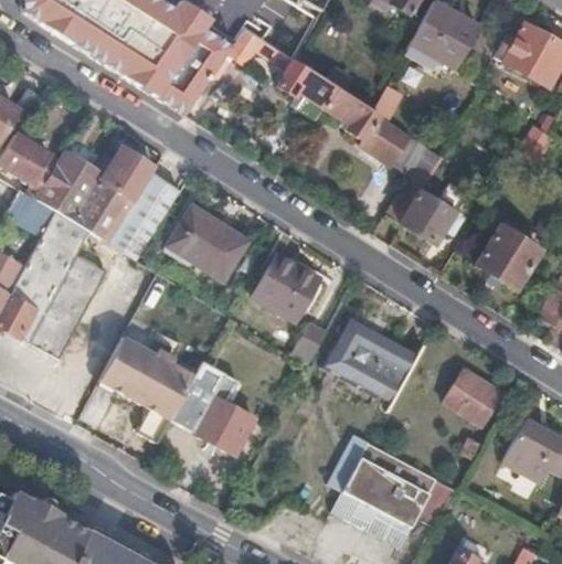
[(16,0),(11,7),(183,117),(228,56),(237,41),(220,30),(225,22),(191,0),(183,0),(181,6),(172,0),(16,0)]
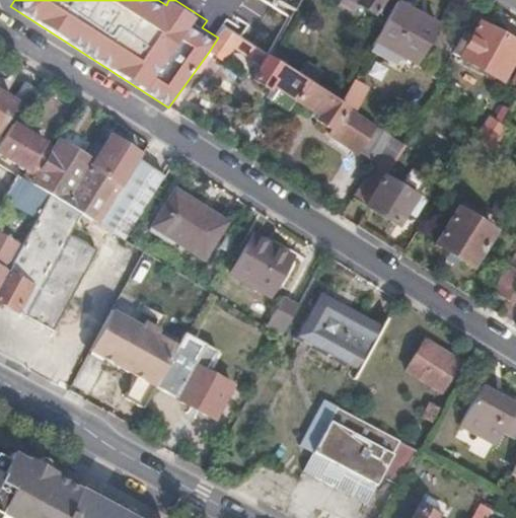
[(298,8),(285,0),(279,0),(280,0),(296,12),(298,8)]
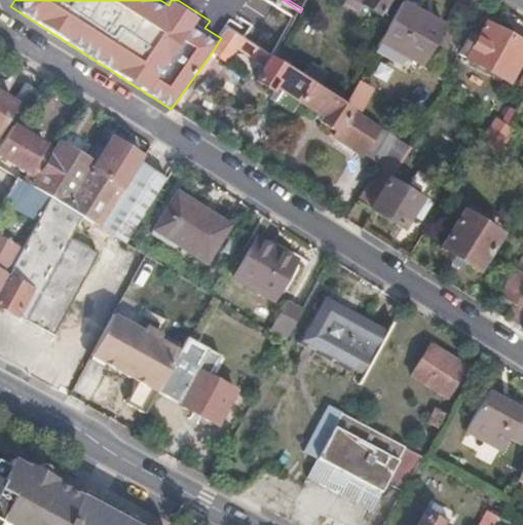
[(384,16),(393,0),(355,0),(359,2),(369,8),(384,16)]
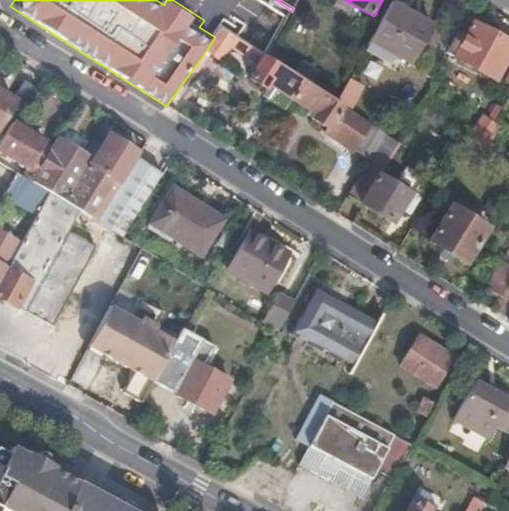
[(354,17),(359,8),(349,2),(344,11),(354,17)]
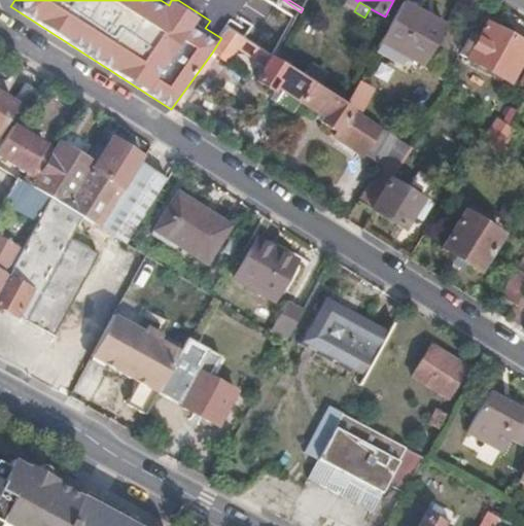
[(426,67),(448,28),(405,4),(385,41),(426,67)]
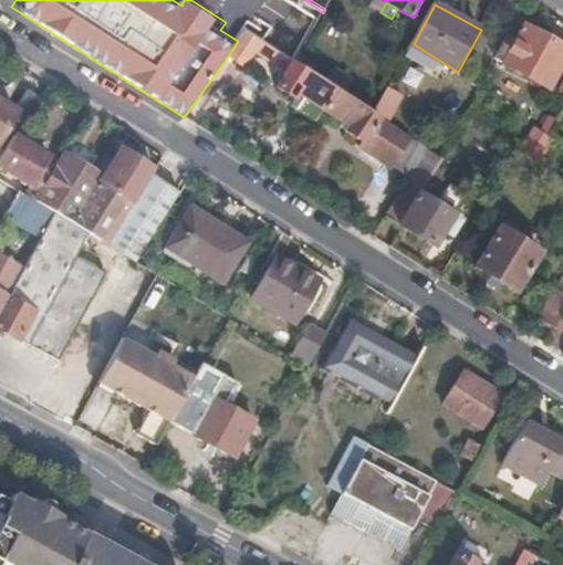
[(552,87),(562,66),(562,42),(528,23),(506,62),(552,87)]
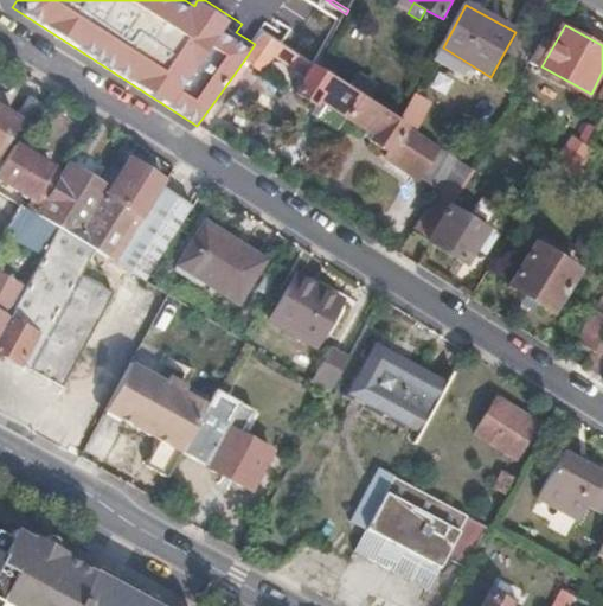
[(276,57),(282,48),(263,33),(255,44),(244,61),(264,74),(276,57)]
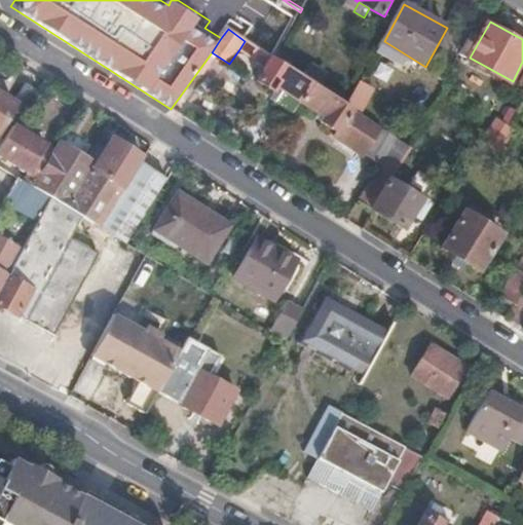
[(254,58),(259,49),(245,41),(239,49),(254,58)]
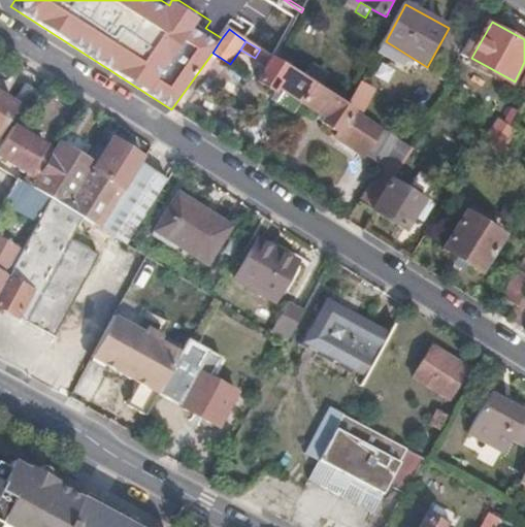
[(302,103),(315,84),(305,78),(275,60),(260,50),(255,58),(268,66),(258,81),(274,93),(279,87),(285,91),(279,101),(297,113),(302,103)]
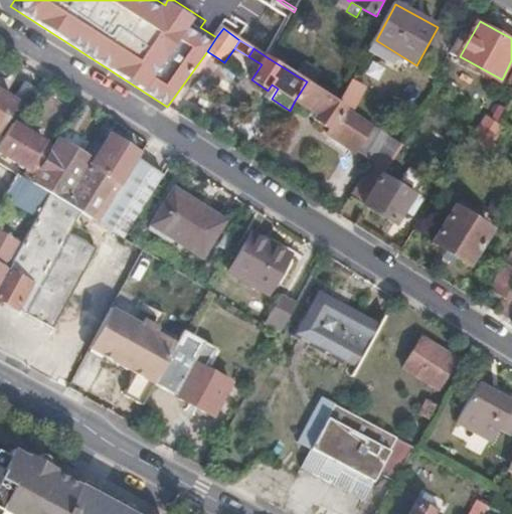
[(314,87),(322,74),(306,64),(298,76),(307,81),(314,87)]
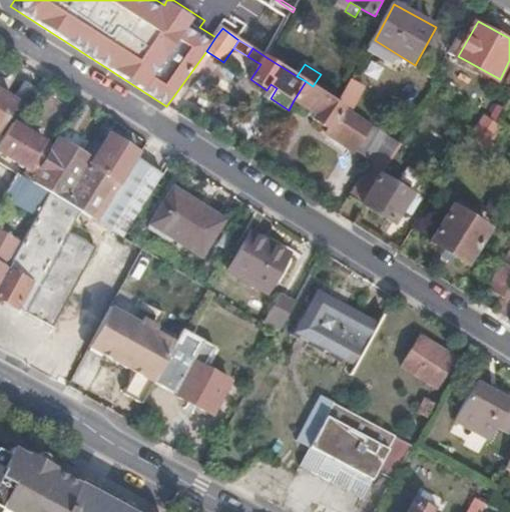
[(28,110),(40,90),(24,80),(12,99),(15,101),(25,107),(28,110)]
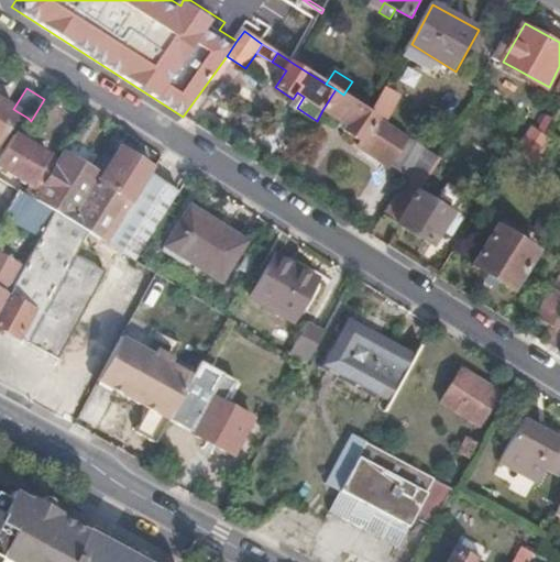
[(428,150),(374,114),(343,95),(336,89),(322,110),(351,127),(348,131),(365,142),(361,149),(409,178),(428,150)]
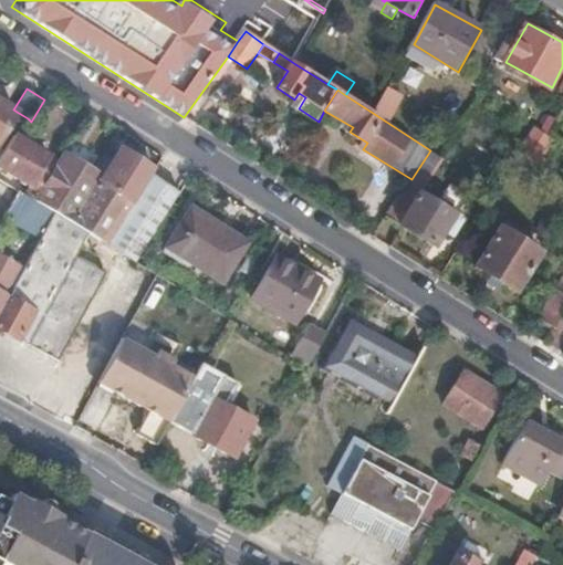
[(299,108),(305,97),(299,93),(294,100),(292,105),(299,108)]
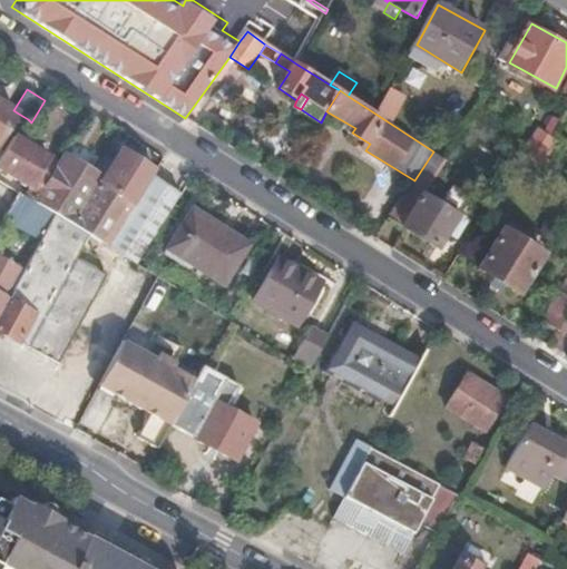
[(0,138),(17,113),(13,110),(0,101),(0,138)]
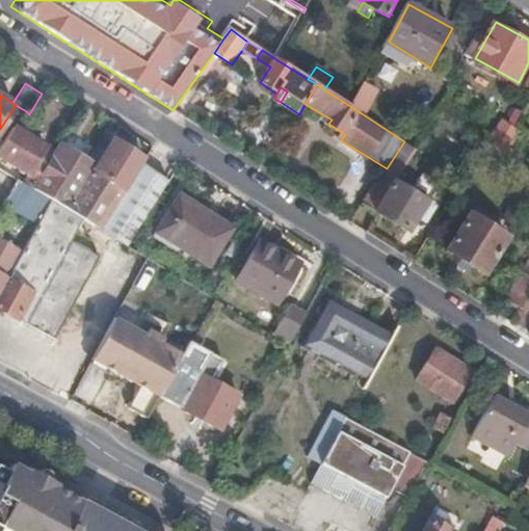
[(507,155),(522,132),(516,128),(504,120),(490,142),(507,155)]
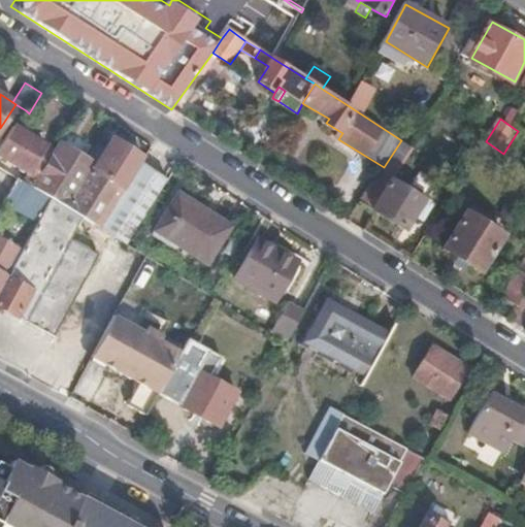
[(34,185),(56,150),(27,131),(18,125),(14,124),(0,145),(0,152),(14,161),(9,170),(20,176),(34,185)]
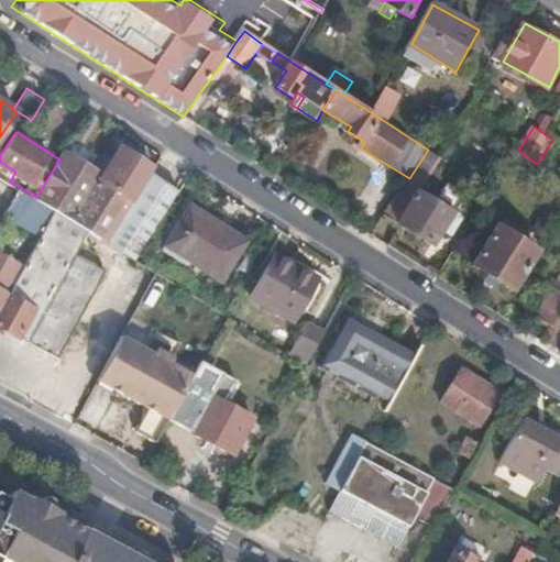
[(134,199),(152,173),(154,167),(121,149),(105,175),(101,179),(134,199)]
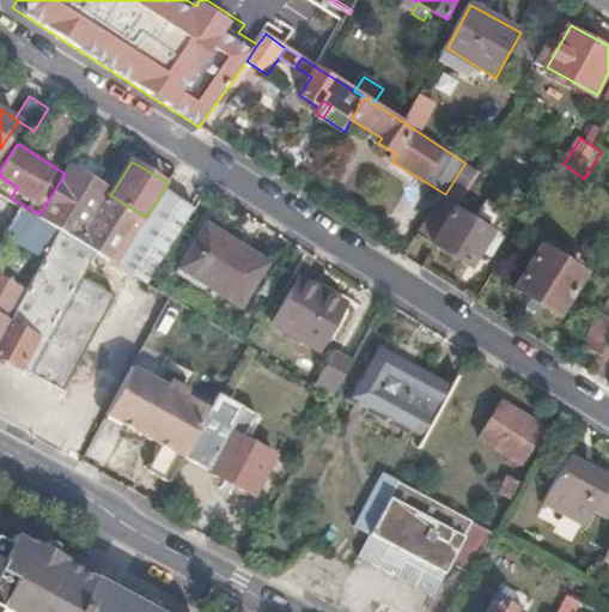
[(503,238),(458,211),(482,174),(466,163),(445,194),(420,236),(442,249),(472,267),(481,253),(489,259),(503,238)]
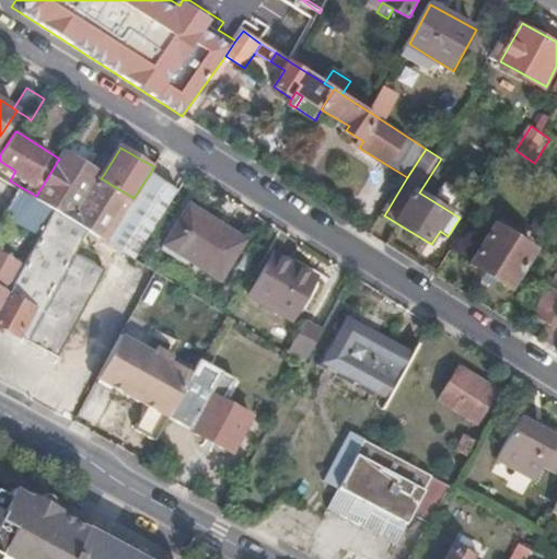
[(134,198),(101,178),(104,174),(99,171),(93,167),(65,151),(59,159),(36,196),(57,208),(89,228),(109,239),(134,198)]
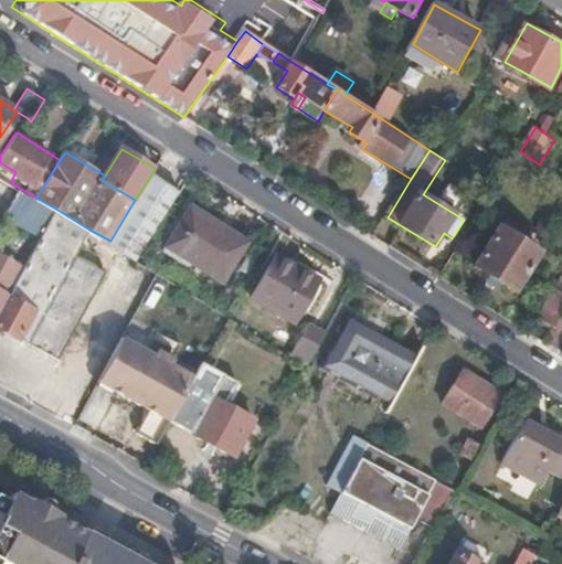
[(99,172),(104,166),(98,162),(94,169),(99,172)]
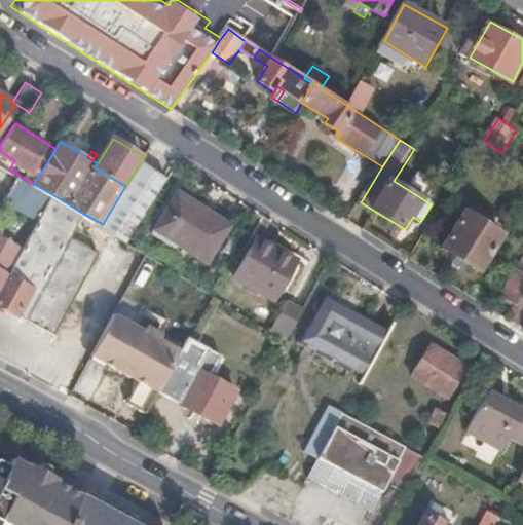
[(147,211),(167,178),(142,161),(125,186),(103,224),(128,240),(147,211)]
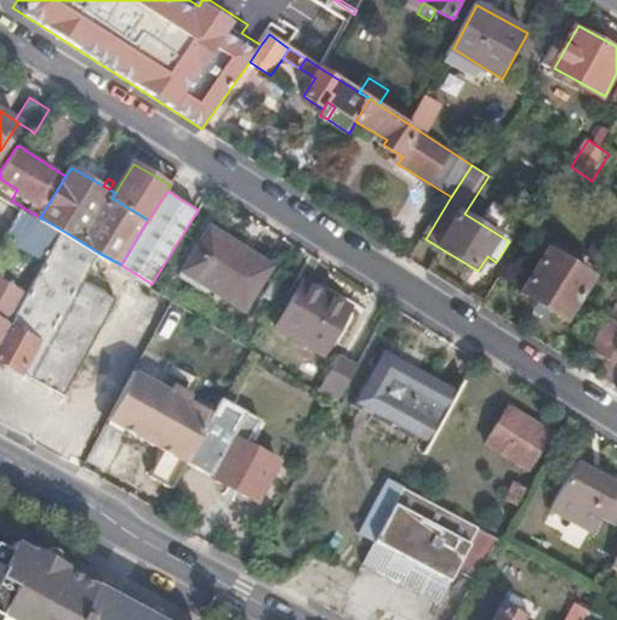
[(250,294),(270,263),(206,225),(180,267),(243,307),(250,294)]
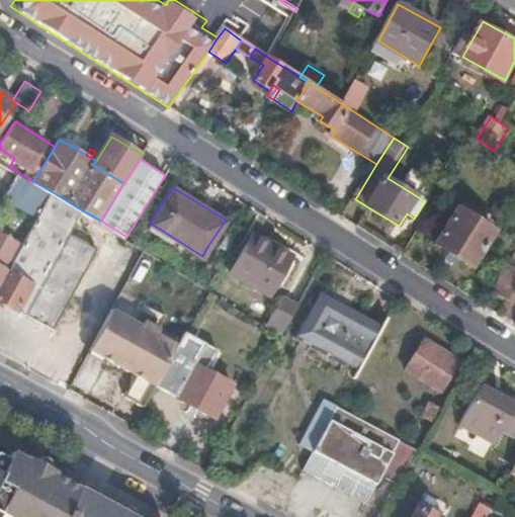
[(0,298),(27,313),(50,271),(70,233),(82,210),(53,192),(24,242),(0,286),(0,298)]
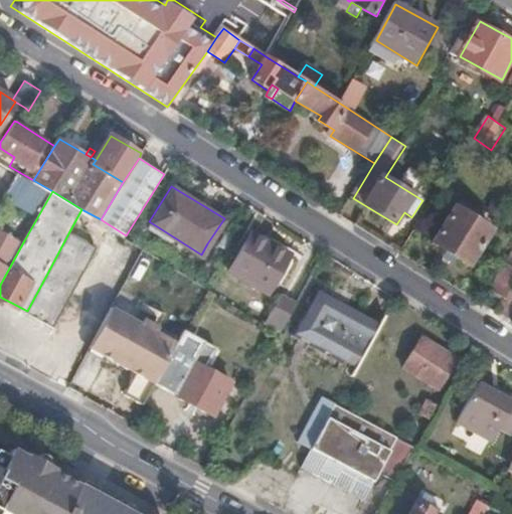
[(497,223),(507,207),(501,203),(491,219),(497,223)]
